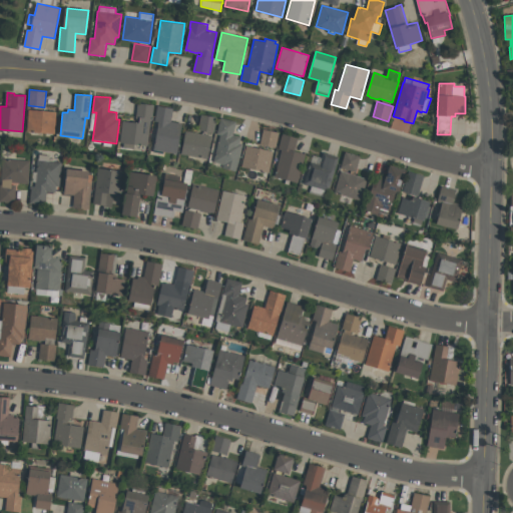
[(120,142),(123,120),(135,122),(138,102),(154,105),(152,120),(151,120),(147,146),(120,142)]
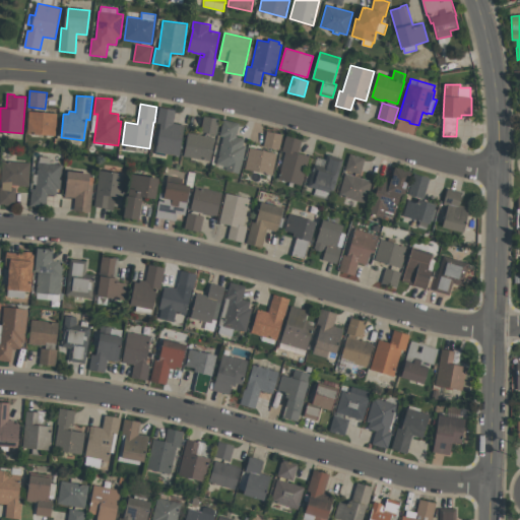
[(156,151),(161,124),(157,123),(160,107),(176,110),(174,123),(185,125),(180,155),(156,151)]
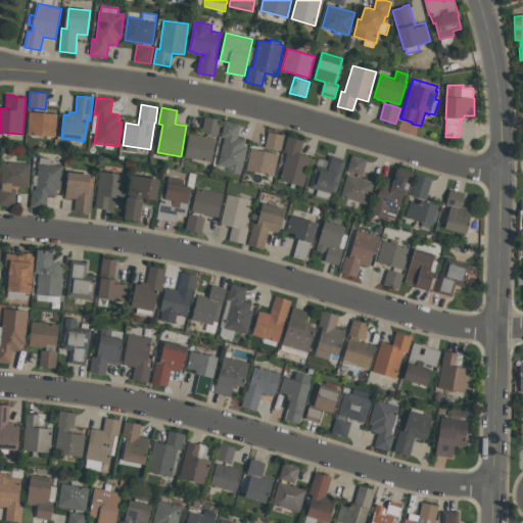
[(58,114),(56,136),(28,134),(30,111),(58,114)]
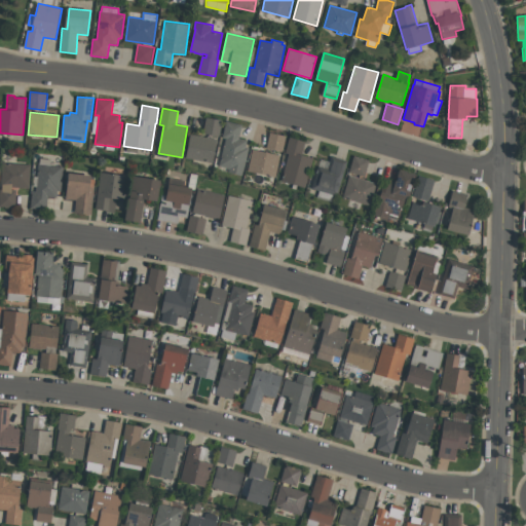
[(223,120),(220,136),(204,133),(207,117),(223,120)]
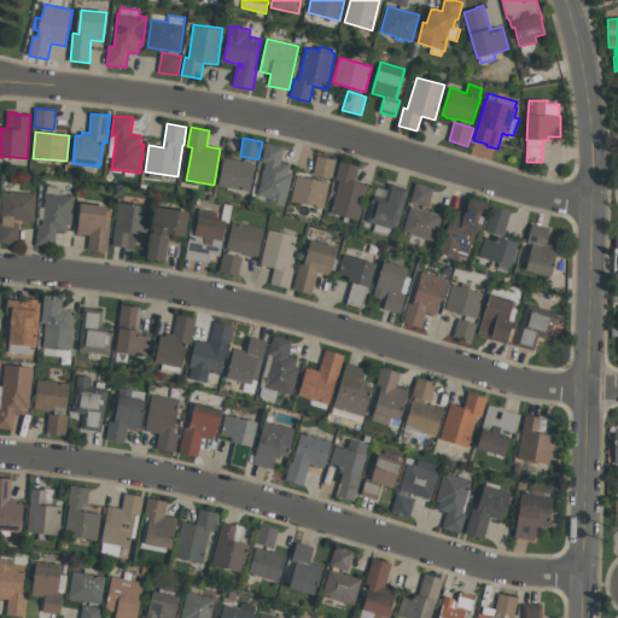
[(285,146),(281,162),(291,164),(289,173),(293,174),(285,205),(269,202),(270,197),(257,194),(266,163),(262,162),(267,141),(285,146)]
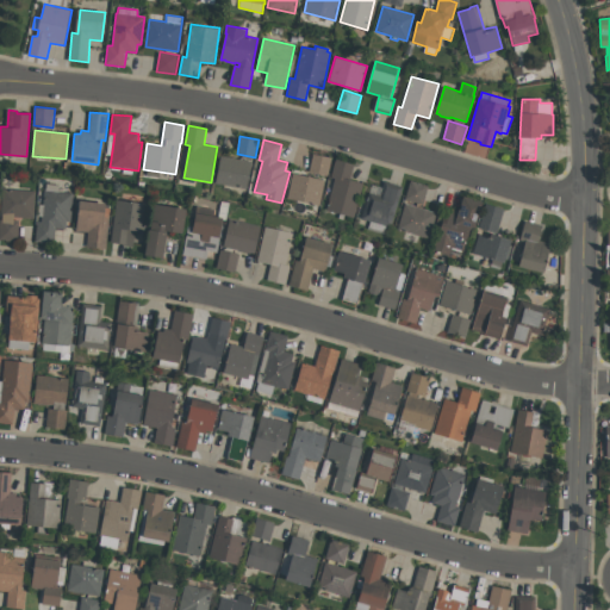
[(310,172),(313,153),(332,157),(328,176),(310,172)]
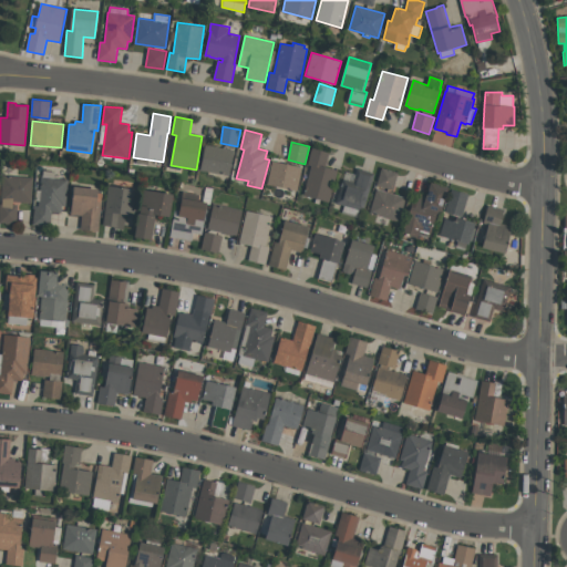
[(230,176),(202,171),(206,145),(235,151),(230,176)]
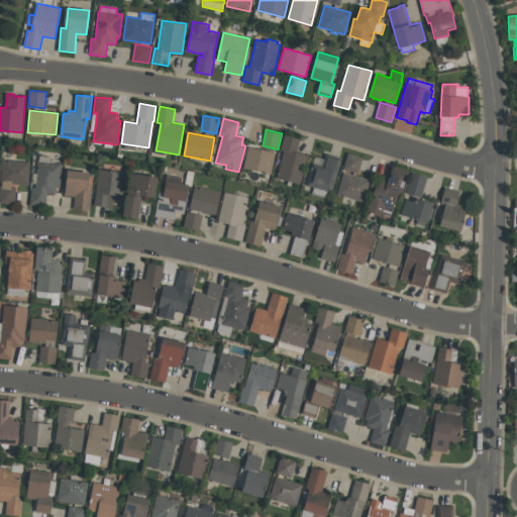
[(301,138),(297,151),(309,156),(301,184),(278,177),(285,150),(281,149),(286,134),(301,138)]
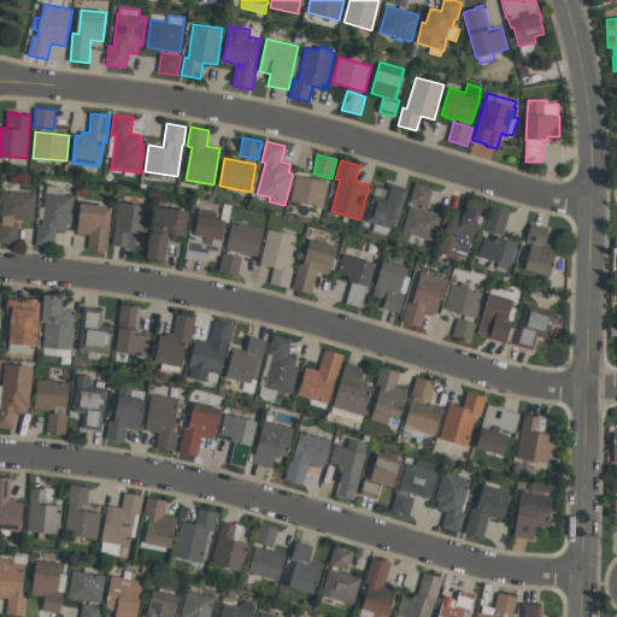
[(323,207),(291,200),(297,175),(329,182),(323,207)]
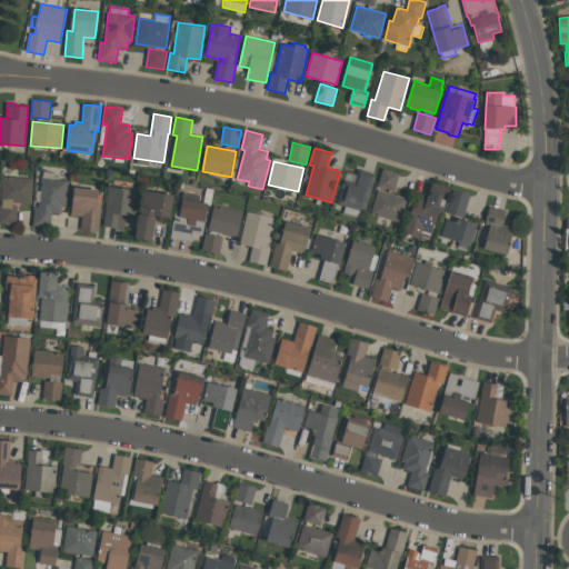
[(396,191),(378,186),(383,168),(400,173),(396,191)]
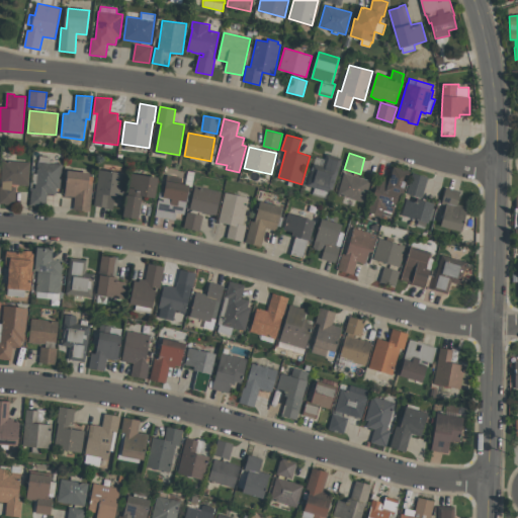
[(317,157),(326,159),(327,154),(343,159),(330,199),(313,194),(315,187),(308,185),(314,163),(315,163),(317,157)]
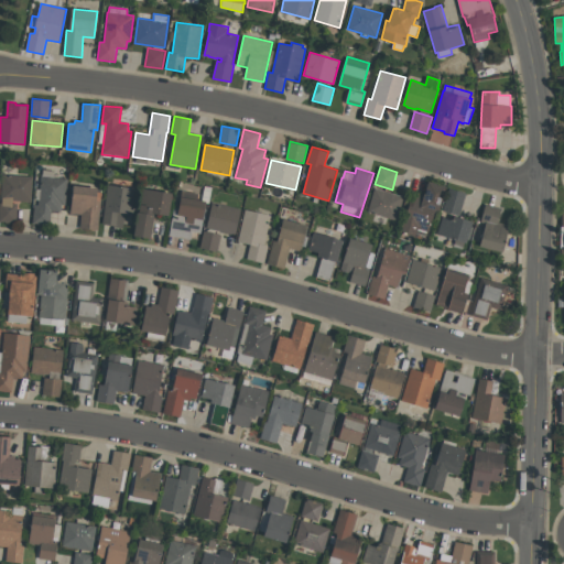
[(34,176),(32,202),(14,201),(14,204),(19,204),(18,223),(11,221),(11,223),(7,223),(7,221),(0,221),(1,203),(3,203),(3,199),(1,199),(2,174),(34,176)]
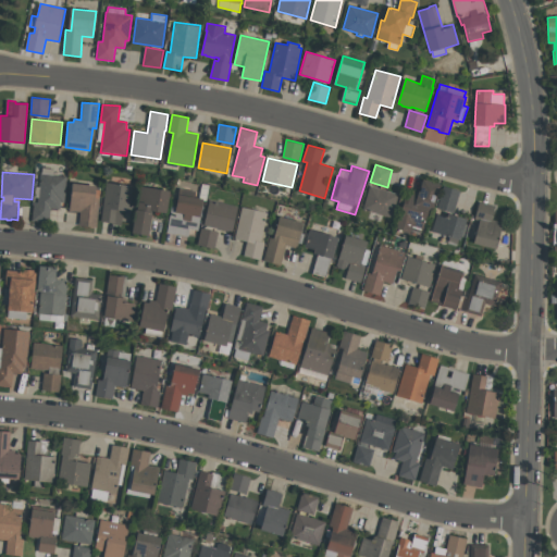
[(67,176),(65,202),(61,202),(61,209),(51,208),(50,222),(33,221),(35,202),(38,202),(39,198),(36,197),(37,186),(40,187),(41,173),(67,176)]
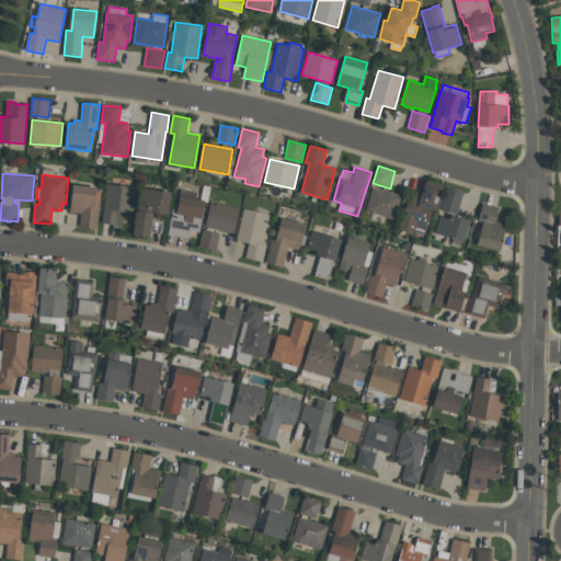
[(414,191),(424,194),(428,180),(447,185),(439,210),(435,208),(428,231),(419,228),(415,236),(399,231),(403,217),(405,218),(414,191)]
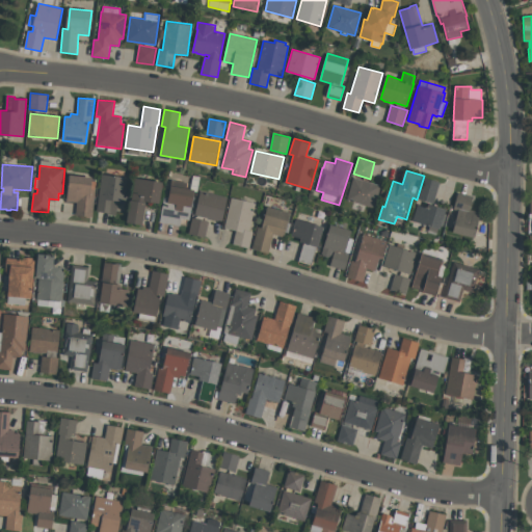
[(68,201),(71,175),(94,177),(94,181),(98,182),(94,217),(77,215),(78,202),(68,201)]
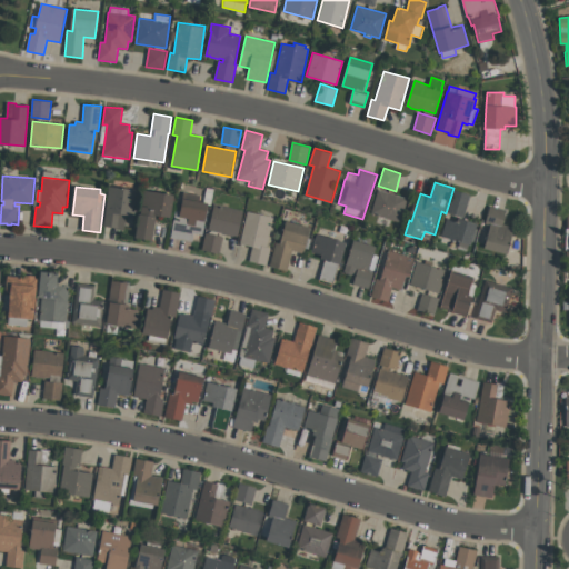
[(135,216),(128,215),(126,229),(105,226),(110,187),(137,190),(135,216)]
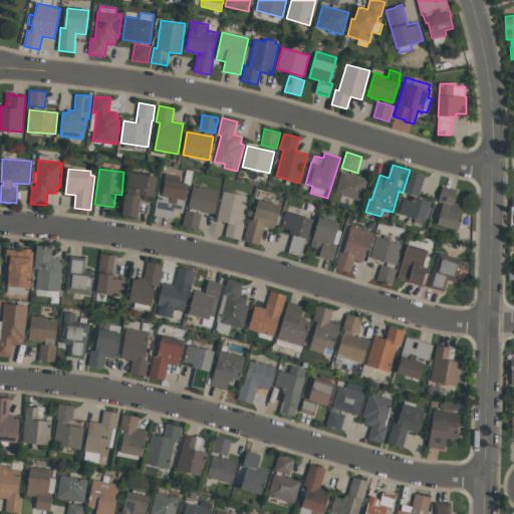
[(123,215),(126,193),(129,193),(132,172),(159,176),(156,196),(142,194),(139,217),(123,215)]
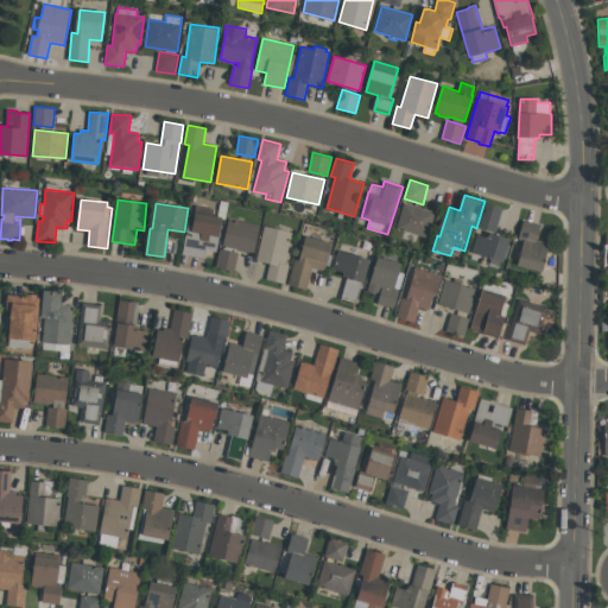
[(436,211),(428,238),(397,228),(404,203),(436,211)]
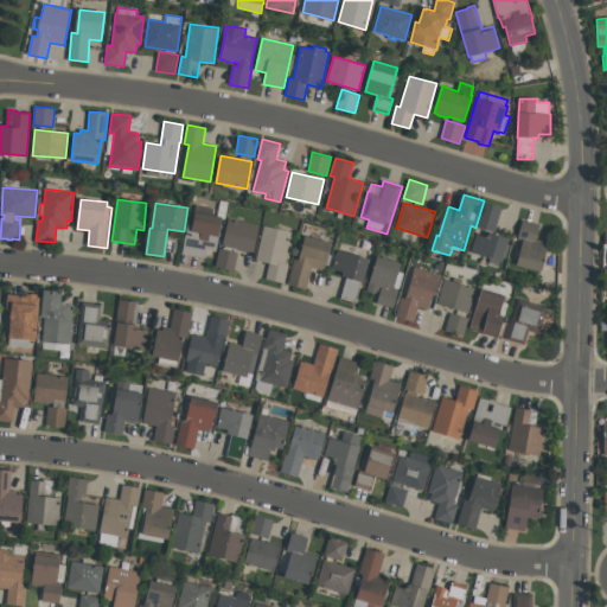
[(472,251),(479,228),(478,227),(485,203),(503,208),(496,232),(510,237),(503,261),(472,251)]
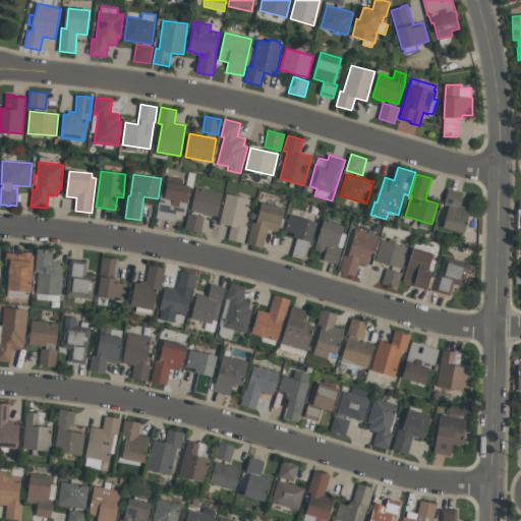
[(186,216),(179,214),(177,222),(157,218),(162,192),(167,193),(170,176),(184,179),(183,184),(192,185),(186,216)]
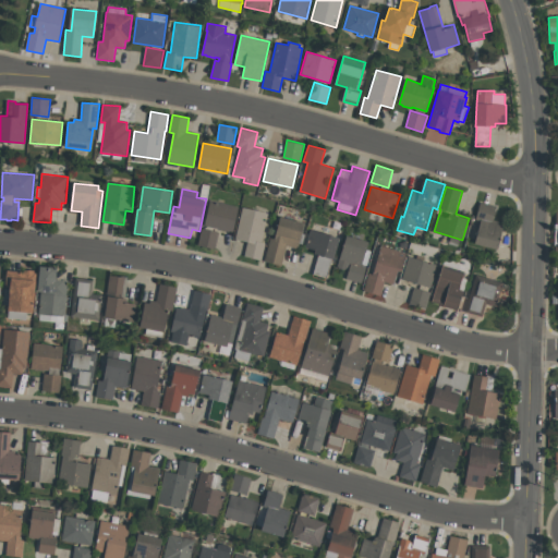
[(234,233),(221,230),(221,229),(206,225),(211,201),(240,207),(234,233)]
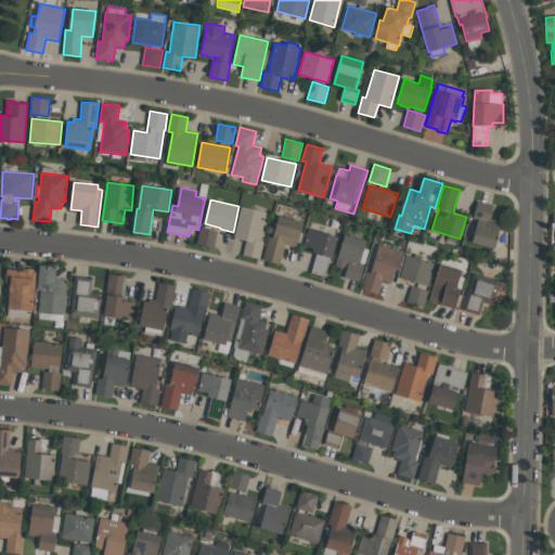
[(497,247),(474,242),(479,220),(475,219),(479,201),(494,205),(491,219),(503,221),(497,247)]
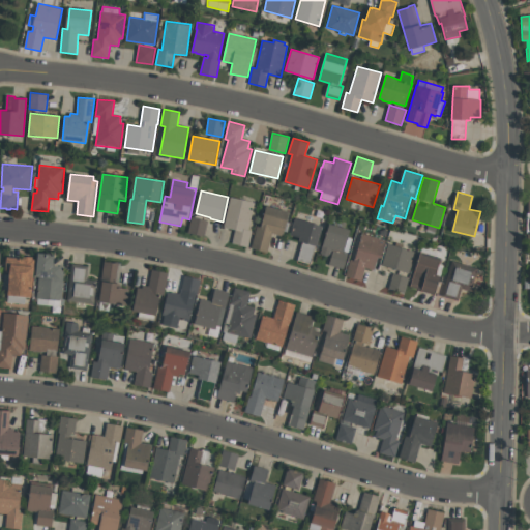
[(249,246),(233,243),(236,229),(225,227),(231,197),(256,202),(249,230),(254,231),(249,246)]
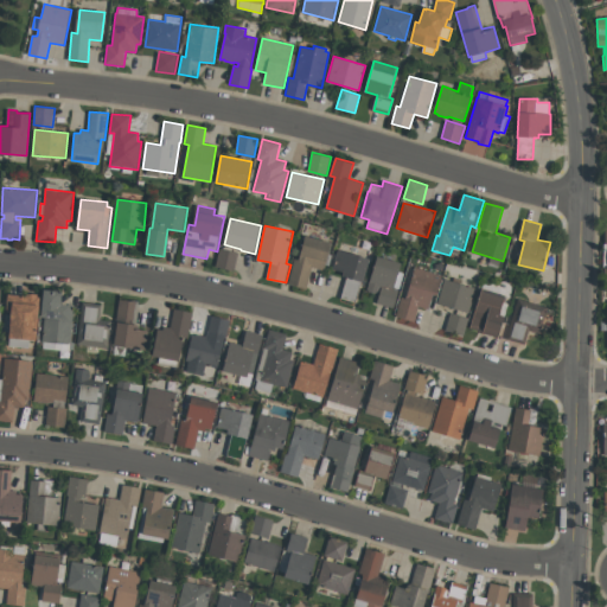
[(300,260),(307,235),(333,242),(325,270),(313,267),(307,288),(289,283),(295,259),(300,260)]
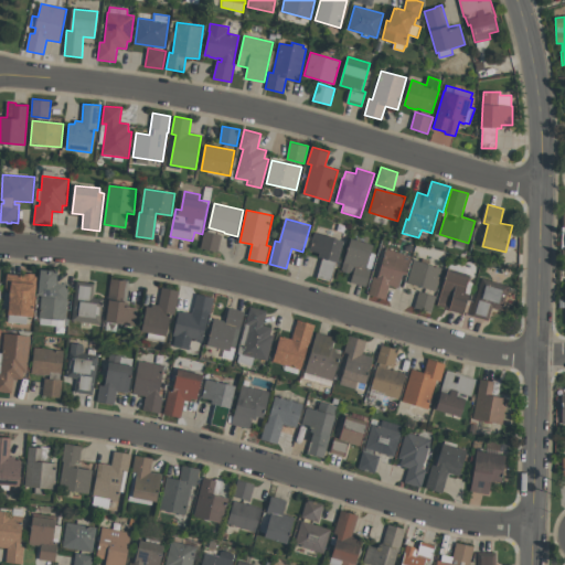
[(202,248),(205,231),(223,235),(219,252),(202,248)]
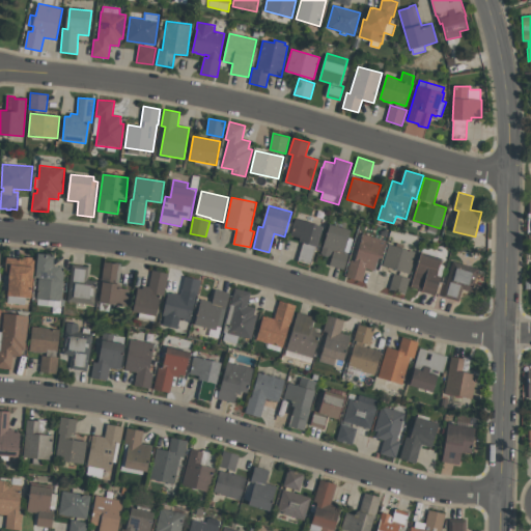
[(325,226),(318,246),(317,246),(312,264),(299,260),(305,242),(301,241),(302,238),(291,235),(297,218),(325,226)]
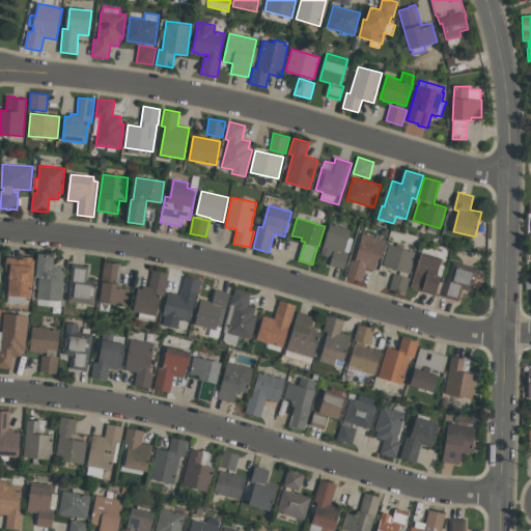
[(345,252),(350,253),(344,270),(331,264),(333,256),(330,255),(329,256),(324,254),(324,253),(323,253),(331,223),(353,230),(350,238),(354,239),(350,252),(345,251),(345,252)]
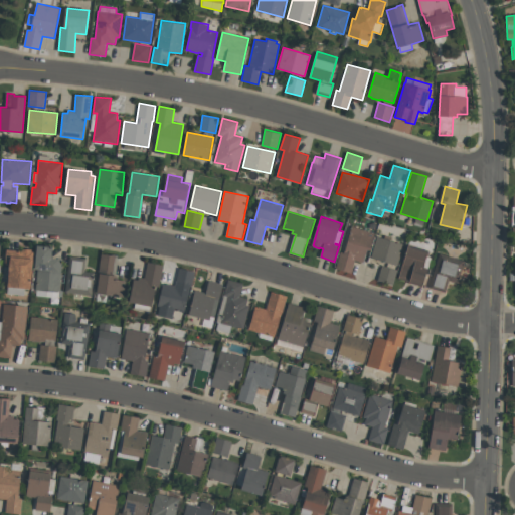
[(337,268),(341,251),(345,252),(353,226),(376,233),(371,250),(368,249),(364,262),(356,260),(352,272),(337,268)]
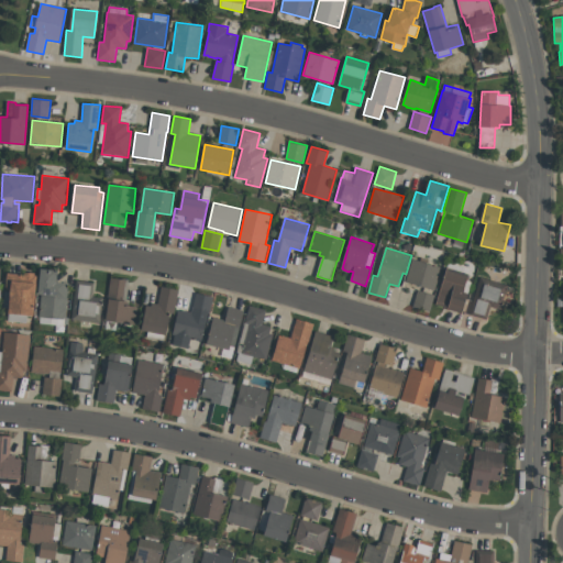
[(442,267),(435,290),(434,289),(433,294),(435,295),(431,310),(415,306),(419,289),(424,291),(426,287),(407,280),(414,258),(442,267)]
